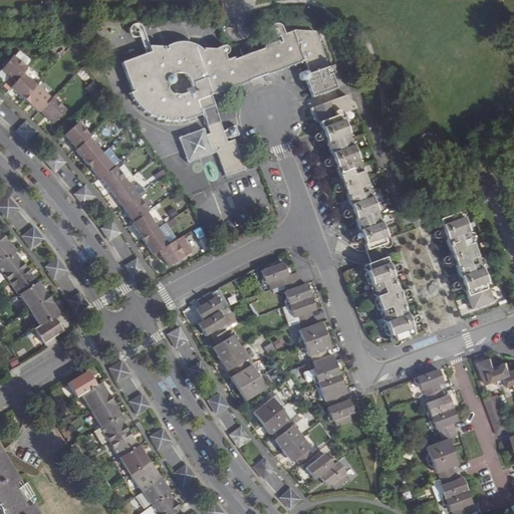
[(306,80),(312,96),(335,87),(312,31),(289,31),(282,33),(279,27),(277,25),(276,24),(274,23),(272,23),(270,24),(268,25),(267,26),(266,28),(266,29),(266,31),(267,33),(268,35),(269,36),(271,37),(274,37),(276,36),(279,42),(275,42),(262,46),(263,48),(257,51),(249,53),(242,56),(232,60),(230,59),(225,60),(223,55),(226,54),(227,52),(227,50),(226,48),(225,46),(222,45),(221,45),(220,45),(219,46),(218,47),(216,48),(204,47),(200,51),(195,47),(190,44),(186,43),(183,42),(179,42),(176,42),(171,43),(165,45),(166,49),(162,50),(161,48),(148,46),(139,25),(136,24),(134,24),(132,24),(131,24),(130,24),(129,25),(126,27),(125,28),(125,30),(125,32),(126,34),(127,36),(129,37),(132,38),(134,38),(136,38),(137,38),(138,39),(144,55),(120,64),(132,92),(127,93),(132,99),(136,105),(138,108),(140,110),(142,111),(145,113),(149,116),(153,117),(158,119),(163,120),(166,121),(170,122),(174,122),(179,121),(183,121),(186,120),(190,119),(194,118),(200,115),(199,110),(200,110),(201,110),(210,134),(206,136),(211,151),(216,149),(226,175),(244,168),(233,140),(226,143),(224,138),(222,133),(208,95),(213,92),(214,94),(220,91),(248,81),(247,79),(256,76),(263,73),(264,75),(298,62),(298,61),(301,59),(305,70),(300,71),(298,72),(298,73),(298,74),(298,76),(298,77),(298,78),(300,80),(301,81),(303,81),(306,80)]
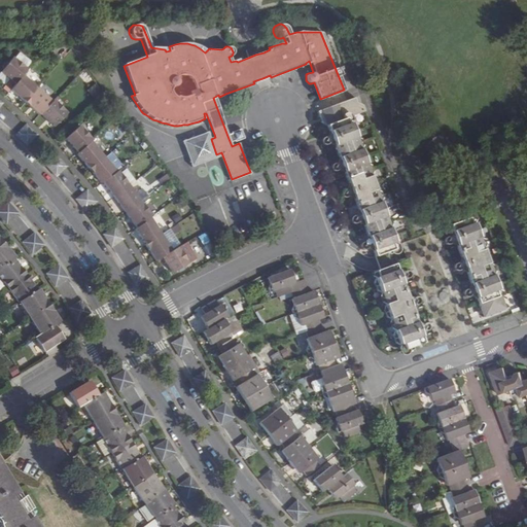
[(24,73),(28,68),(13,57),(2,71),(16,83),(24,73)]
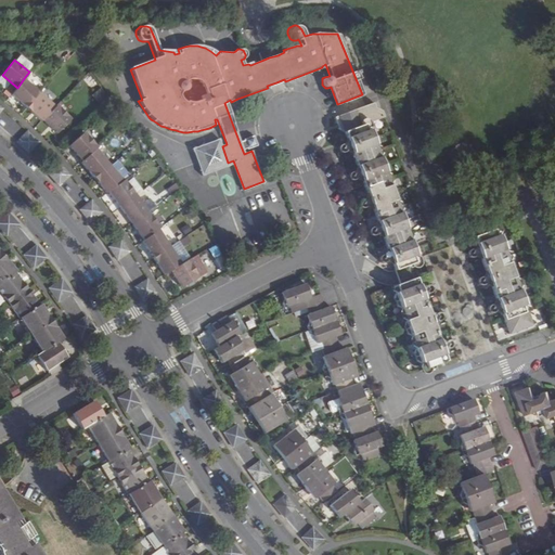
[(27,107),(41,92),(25,77),(17,88),(12,94),(27,107)]
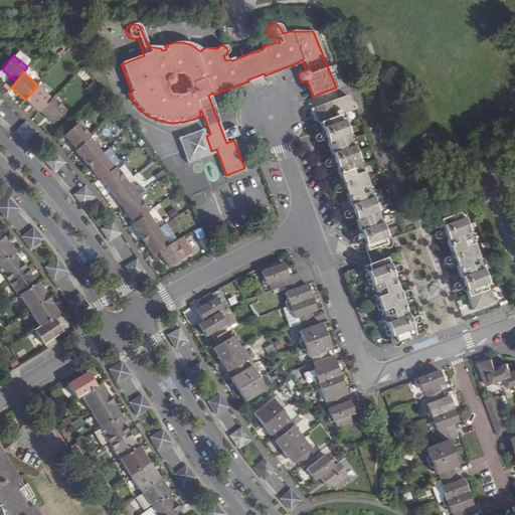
[(87,86),(90,94),(99,90),(96,81),(87,86)]
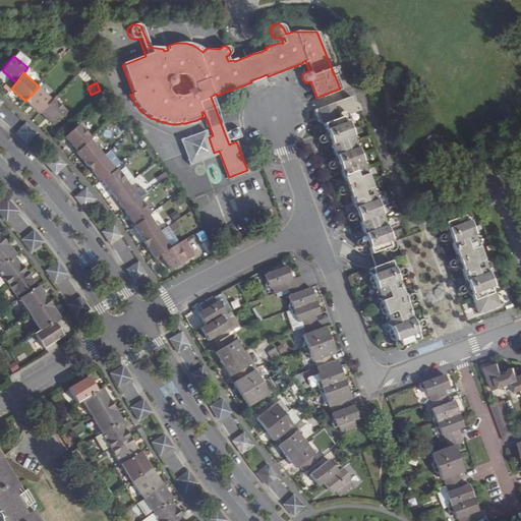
[(53,99),(39,87),(25,101),(40,113),(41,112),(53,99)]
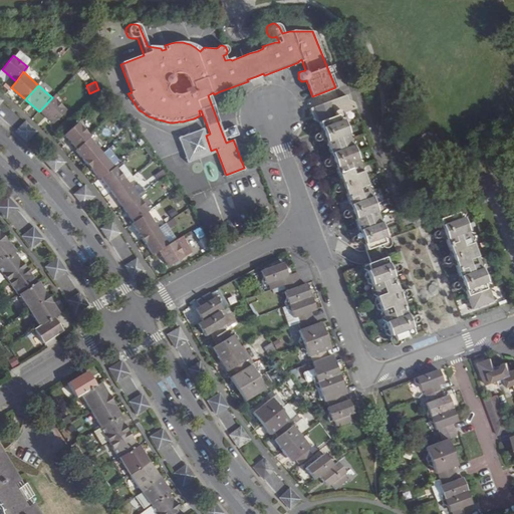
[(318,122),(341,114),(340,112),(355,107),(353,101),(347,98),(346,93),(338,96),(315,105),(312,106),(318,122)]
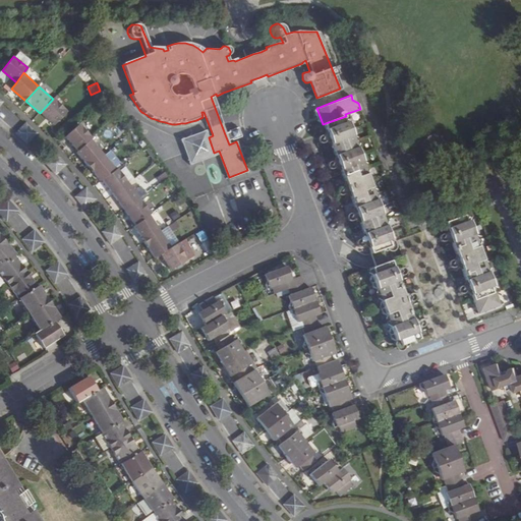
[(53,99),(41,112),(53,124),(67,110),(55,98),(53,99)]
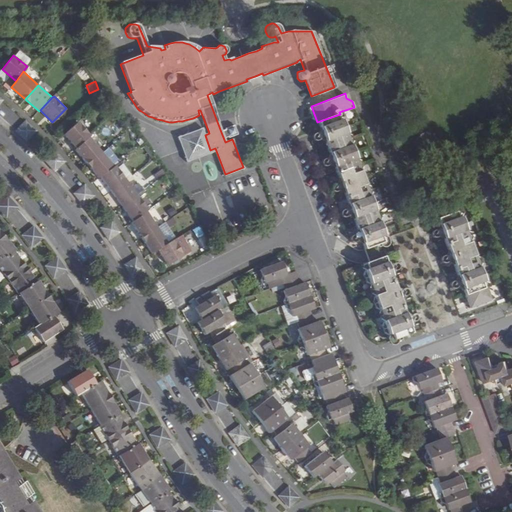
[(386,236),(340,114),(317,122),(364,249),(386,242),(384,237),(386,236)]
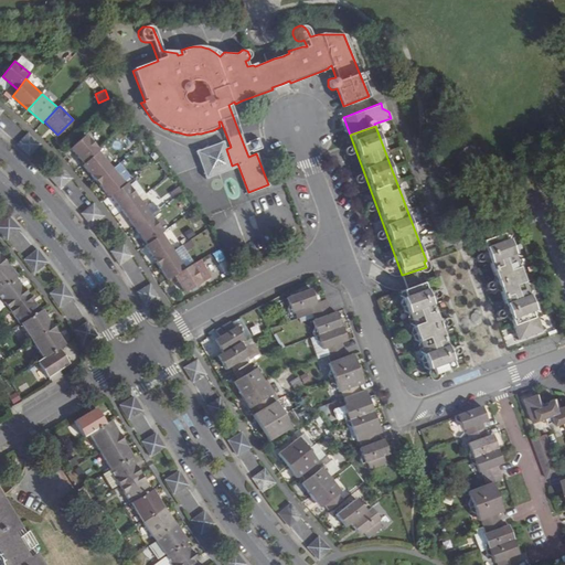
[(28,134),(22,139),(18,145),(29,156),(34,150),(40,145),(28,134)]
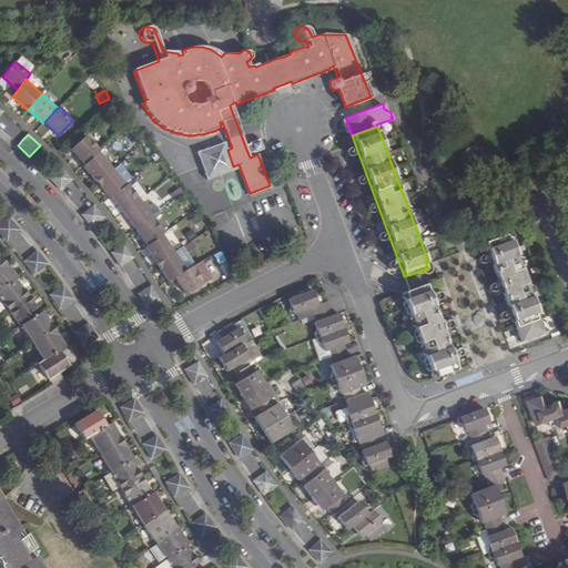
[(70,151),(83,166),(98,153),(99,152),(85,137),(70,151)]
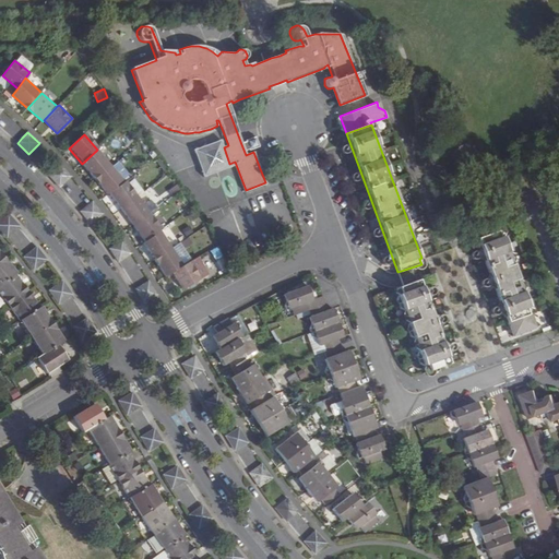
[(241,144),(244,150),(247,149),(248,150),(258,146),(253,137),(244,140),(245,142),(241,144)]
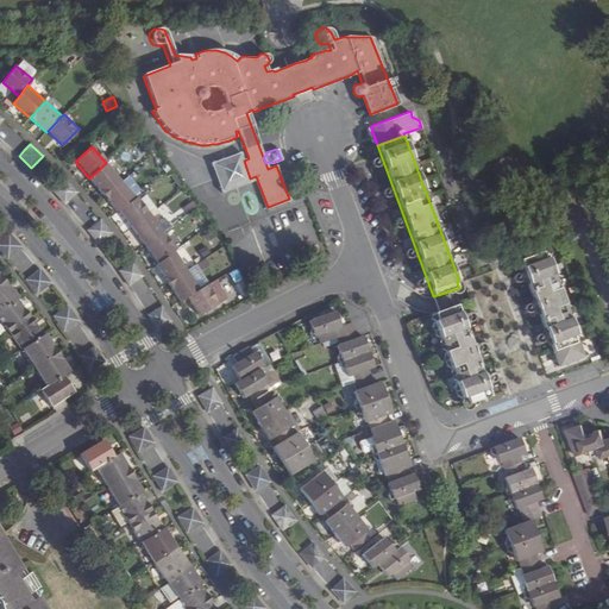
[(250,179),(244,161),(240,152),(212,164),(224,194),(252,183),(250,179)]
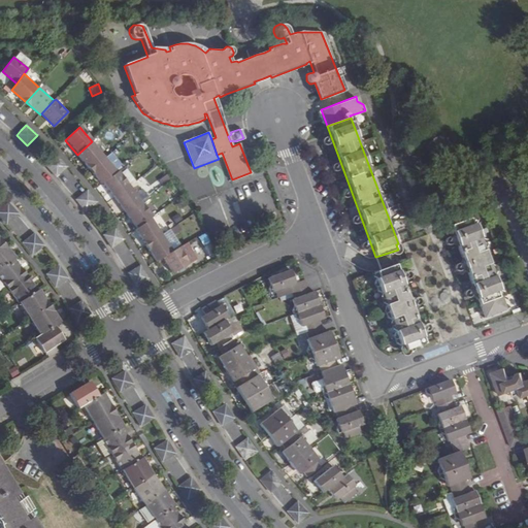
[(77,155),(89,169),(103,158),(91,142),(77,155)]
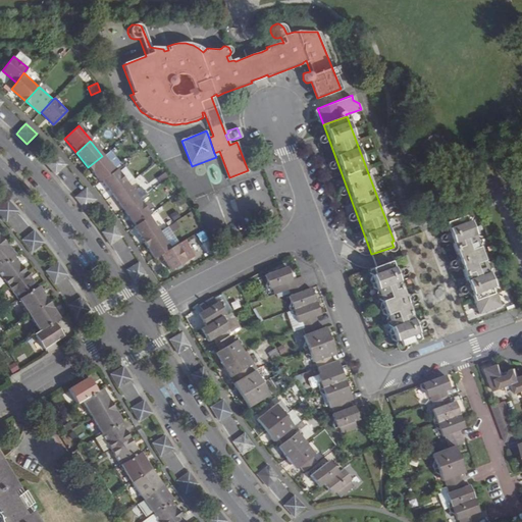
[(56,154),(51,159),(45,164),(55,175),(60,170),(66,165),(56,154)]
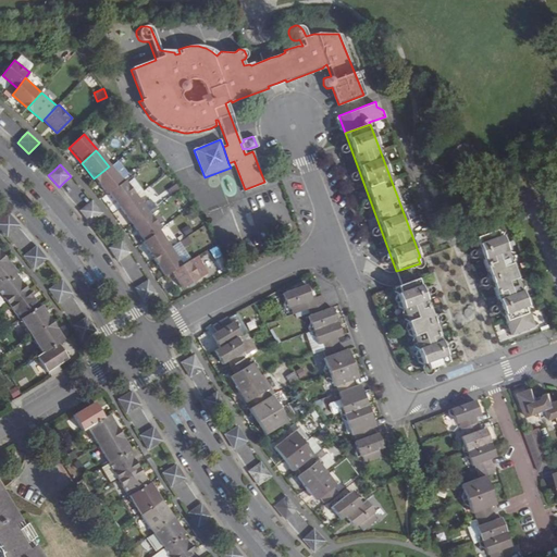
[(109,166),(94,178),(107,195),(108,194),(122,183),(109,166)]
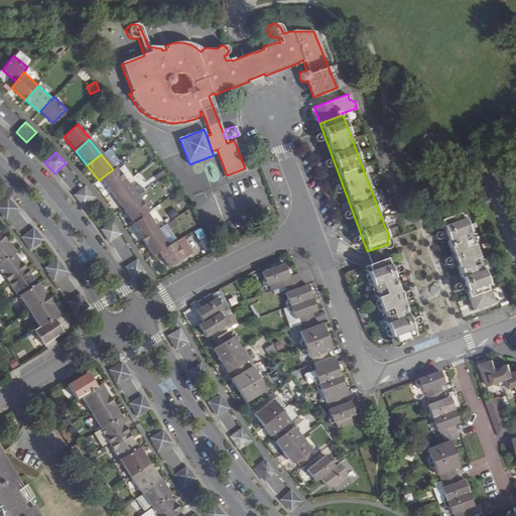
[(100,179),(111,195),(125,183),(115,168),(113,169),(100,179)]
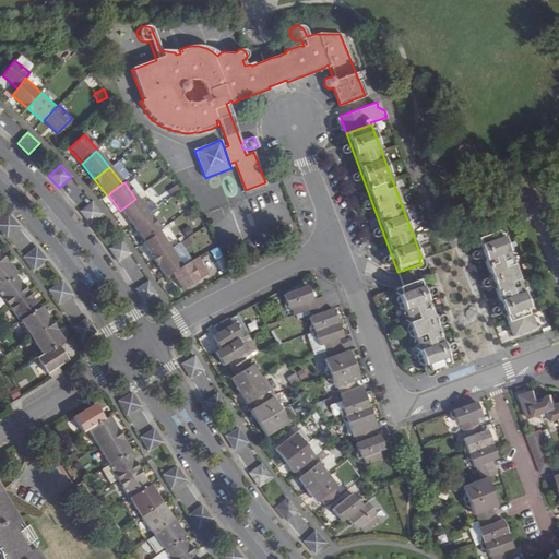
[(135,199),(120,211),(131,227),(147,215),(135,199)]
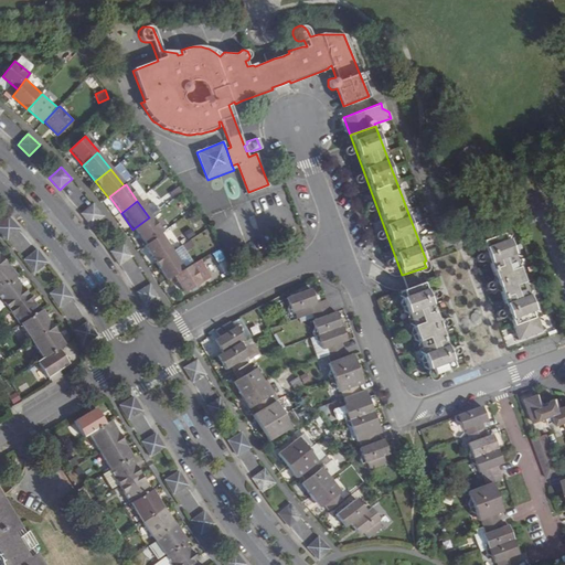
[(93,204),(87,209),(82,214),(92,226),(97,222),(104,216),(93,204)]
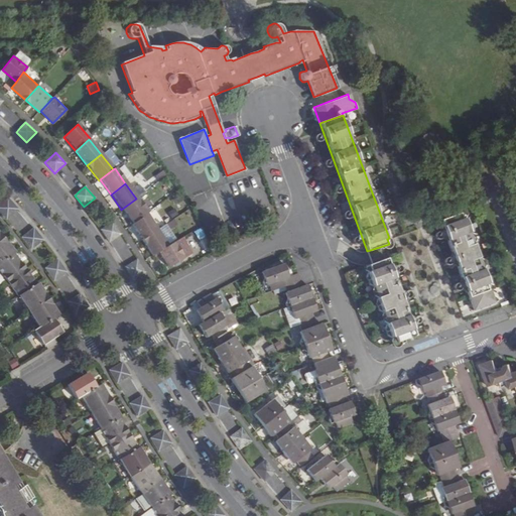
[(0,212),(6,219),(12,215),(17,210),(8,199),(2,204),(0,205),(0,212)]
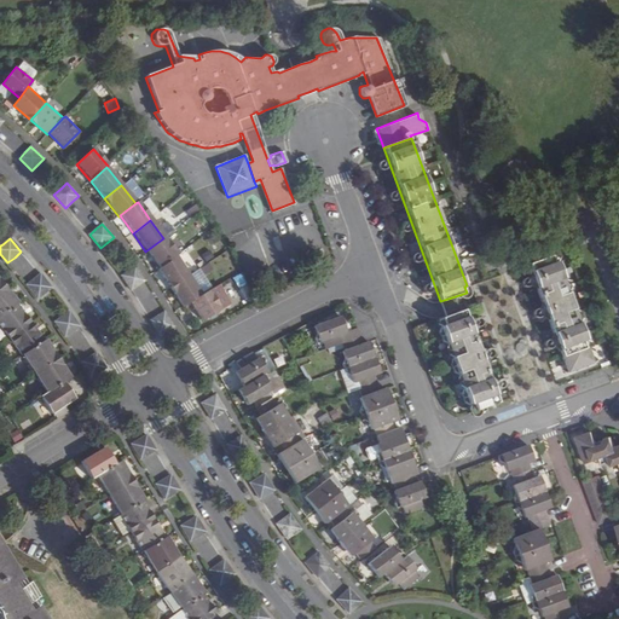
[(158,270),(174,258),(177,256),(163,238),(145,252),(158,270)]
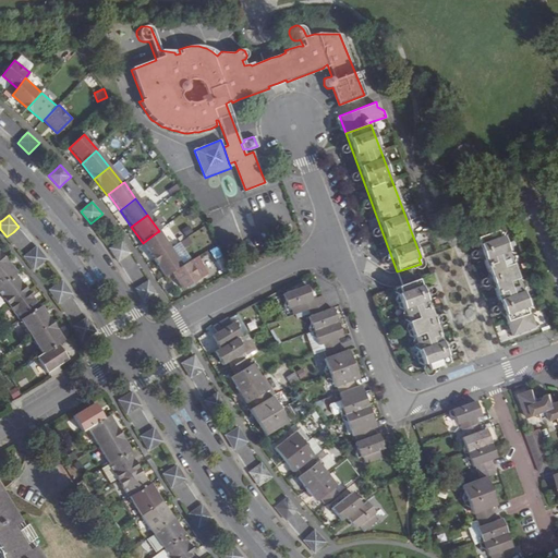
[(498,237),(496,231),(475,239),(513,336),(537,327),(502,235),(498,237)]
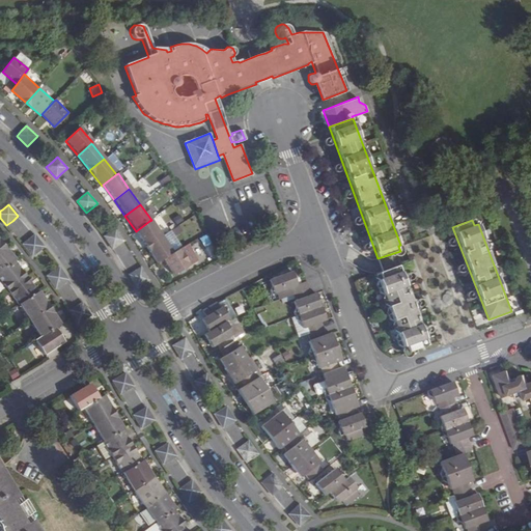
[(135,232),(145,248),(161,238),(149,221),(136,231),(135,232)]
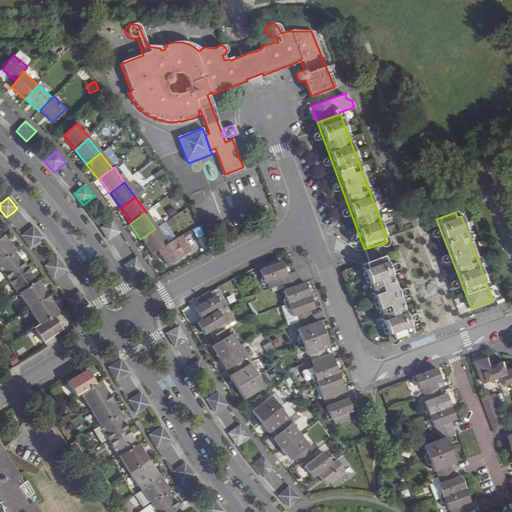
[(112,220),(106,224),(100,228),(108,240),(114,236),(120,232),(112,220)]
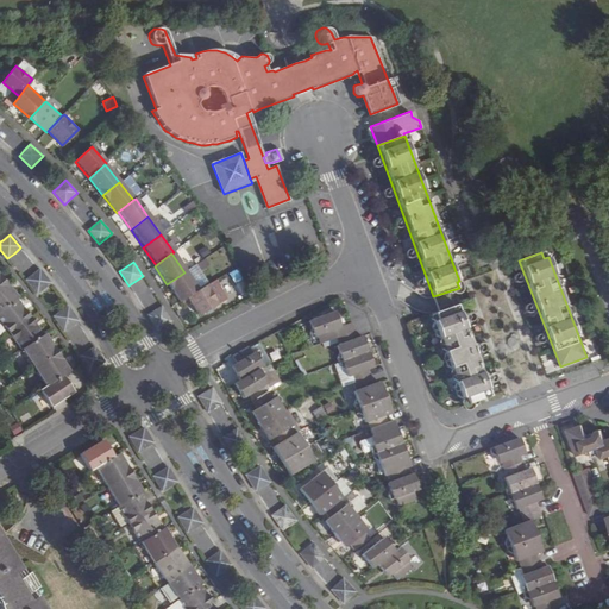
[(193,267),(184,272),(196,292),(205,288),(206,287),(193,267)]
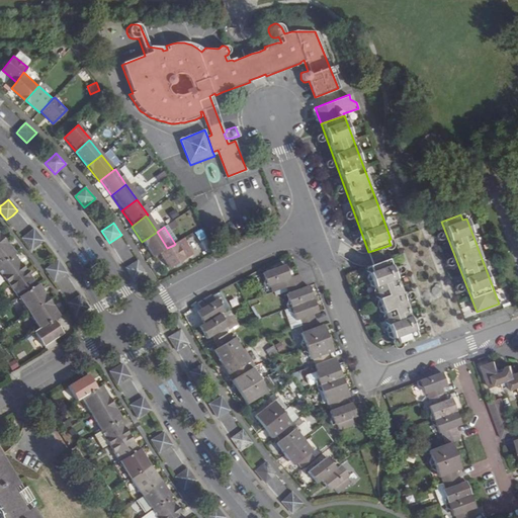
[(194,253),(210,247),(203,229),(187,235),(194,253)]
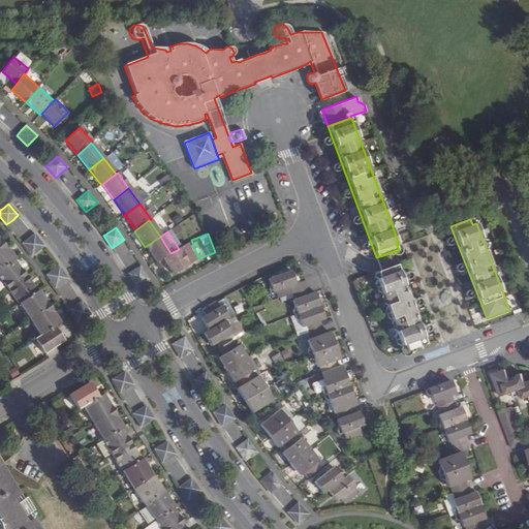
[(32,255),(38,250),(44,246),(34,235),(29,239),(23,244),(32,255)]
